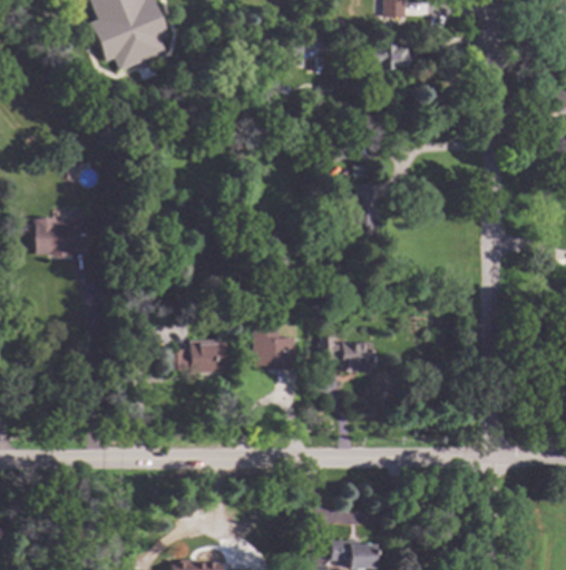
[(154,0),(168,35),(160,38),(166,50),(120,70),(115,57),(106,60),(90,22),(98,19),(89,0),(154,0)]
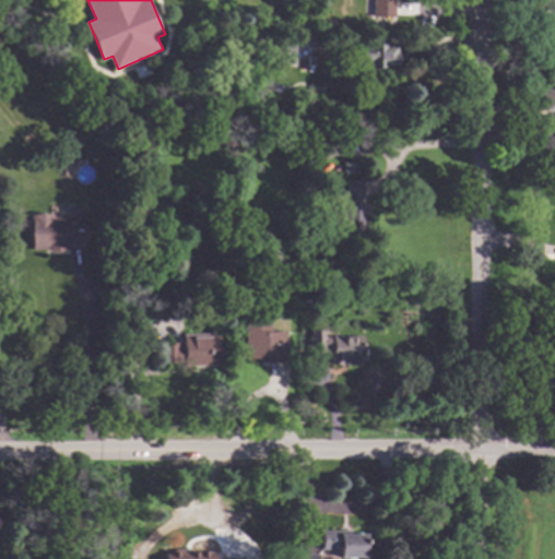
[(397,0),(397,16),(376,16),(376,0),(397,0)]
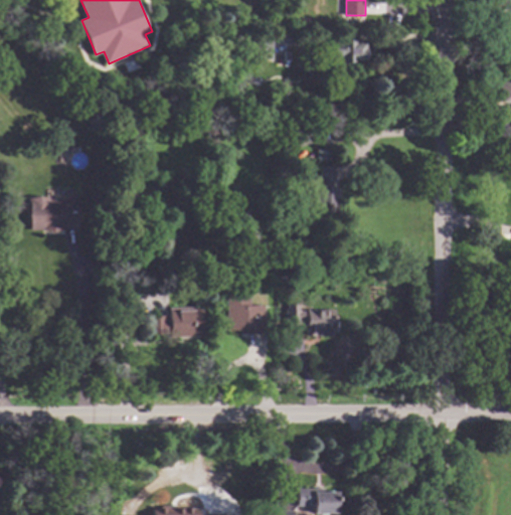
[(510,102),(504,102),(504,90),(501,90),(501,80),(510,80),(510,33),(503,33),(503,24),(506,24),(506,13),(510,13),(510,102)]
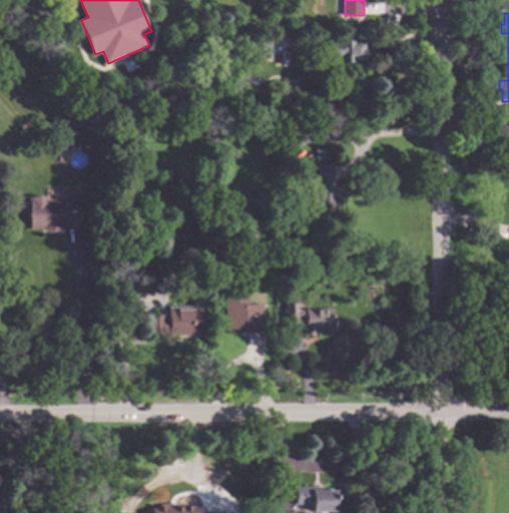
[(312,27),(299,27),(299,17),(312,16),(312,27)]
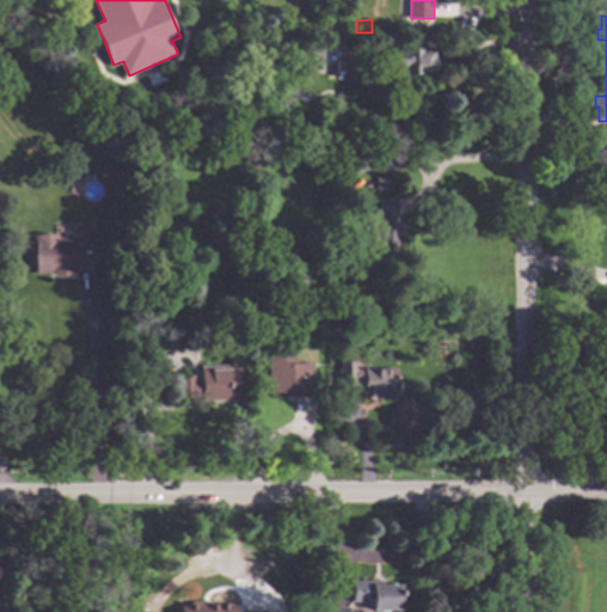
[(423,50),(433,50),(433,55),(435,55),(435,71),(418,71),(418,75),(405,75),(405,68),(392,68),(392,47),(423,48),(423,50)]
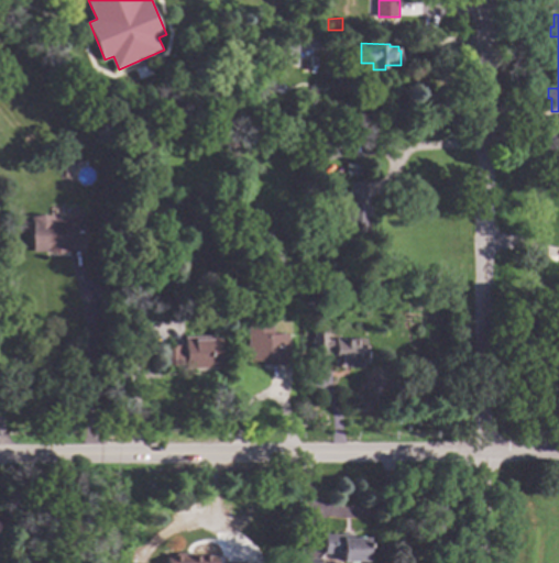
[(368,197),(365,197),(364,203),(371,203),(371,225),(372,225),(372,239),(349,238),(350,203),(355,203),(355,196),(352,196),(352,180),(368,181),(368,197)]
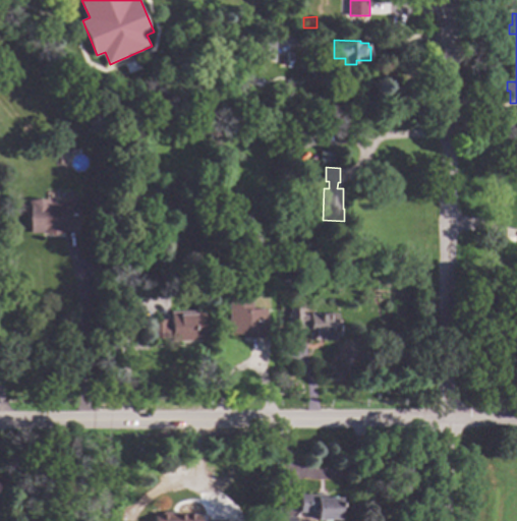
[(50,199),(52,199),(52,200),(80,200),(80,232),(34,233),(33,206),(31,206),(31,199),(44,198),(44,190),(50,190),(50,199)]
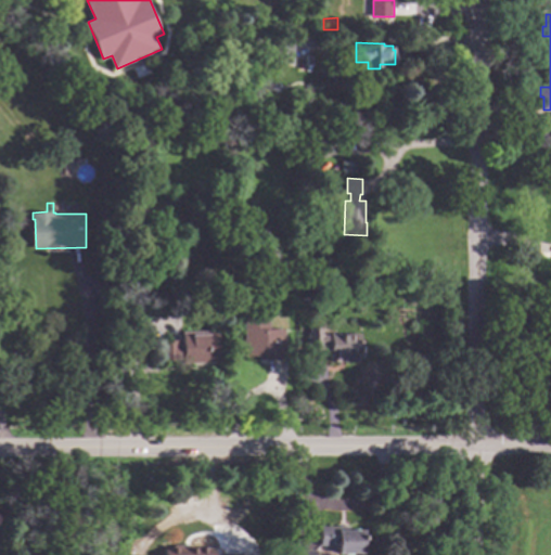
[(117,294),(109,295),(107,279),(116,279),(117,294)]
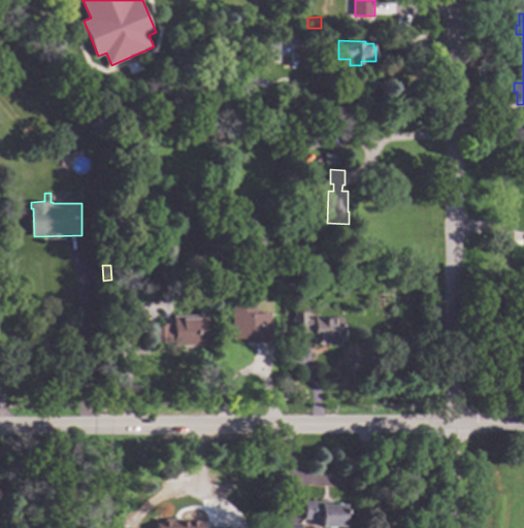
[(258,312),(272,312),(272,341),(248,341),(248,338),(234,338),(234,300),(258,300),(258,312)]
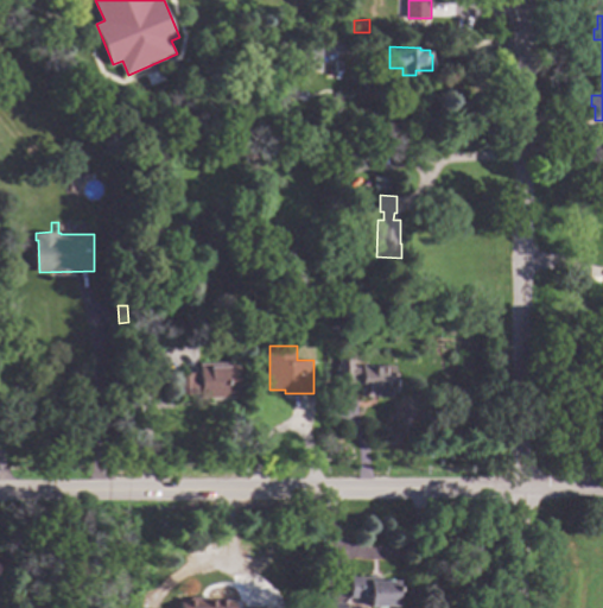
[(241,397),(203,398),(202,393),(195,393),(195,394),(178,394),(178,372),(198,372),(198,377),(202,377),(202,362),(241,361),(241,397)]
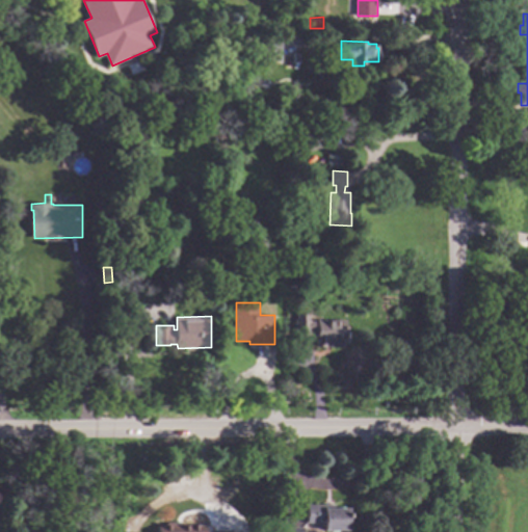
[(312,319),(312,321),(318,321),(318,319),(347,320),(347,340),(344,340),(344,342),(327,341),(327,346),(318,346),(318,329),(312,329),(312,335),(296,334),(296,318),(312,319)]
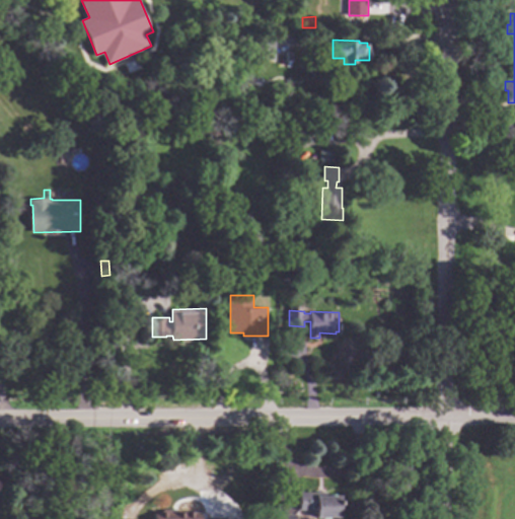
[(326,495),(341,495),(340,517),(330,517),(330,518),(324,518),(324,517),(316,517),(316,509),(300,509),(300,492),(326,492),(326,495)]
